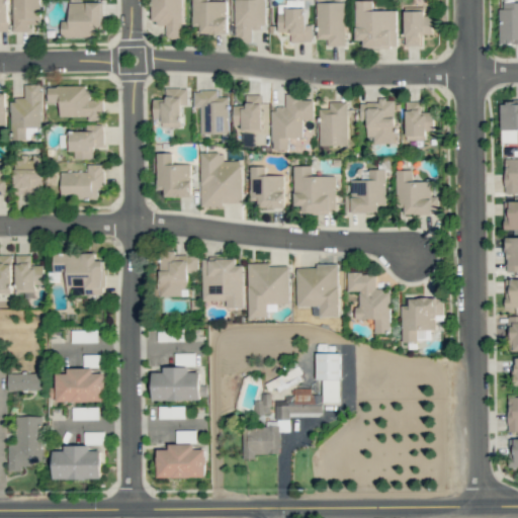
[(0,0),(0,19),(0,31),(8,31),(7,0),(0,0)]
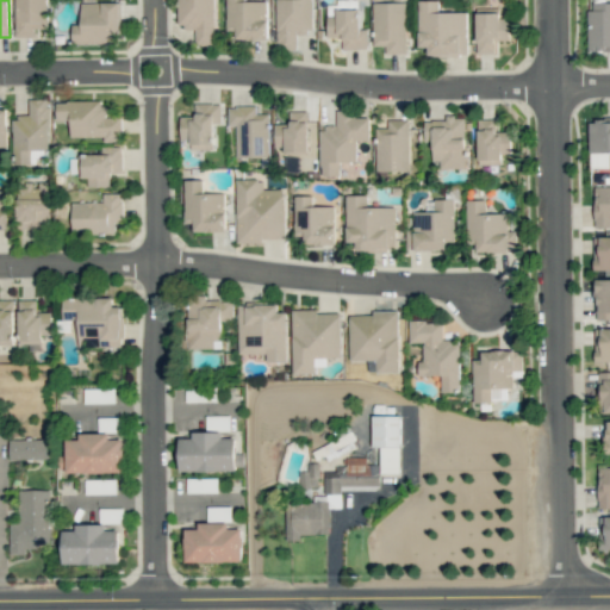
[(14,0),(16,37),(36,37),(35,27),(47,27),(45,0),(14,0)]
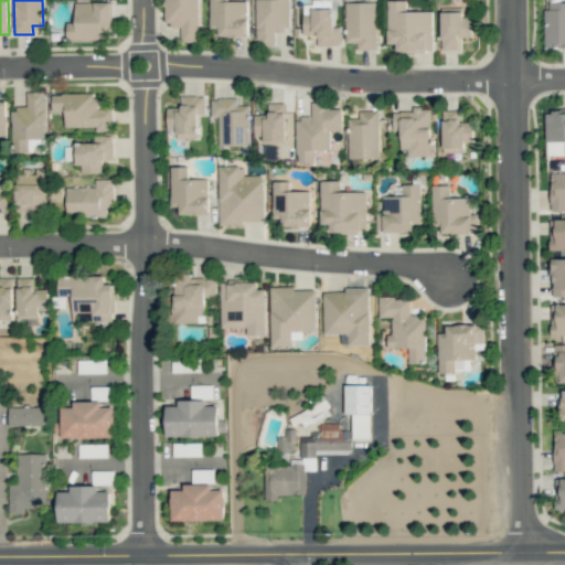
[(164,0),(164,25),(181,27),(181,41),(199,42),(199,0),(164,0)]
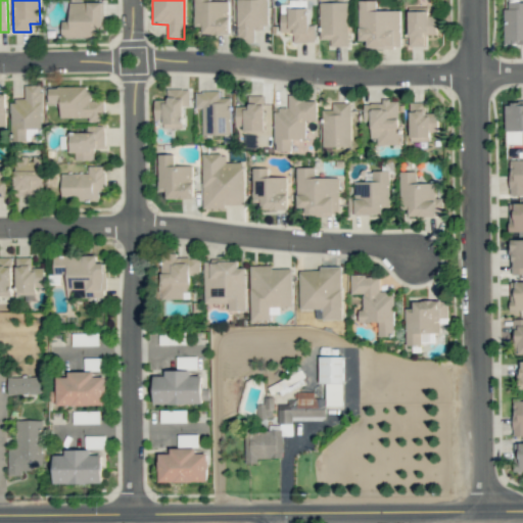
[(210,1),(210,0),(194,0),(195,27),(202,27),(202,34),(230,34),(229,1),(210,1)]
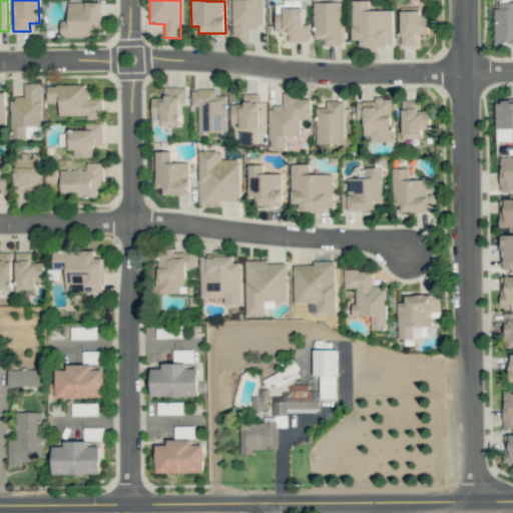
[(231,0),(233,41),(248,41),(248,28),(263,27),(262,0),(231,0)]
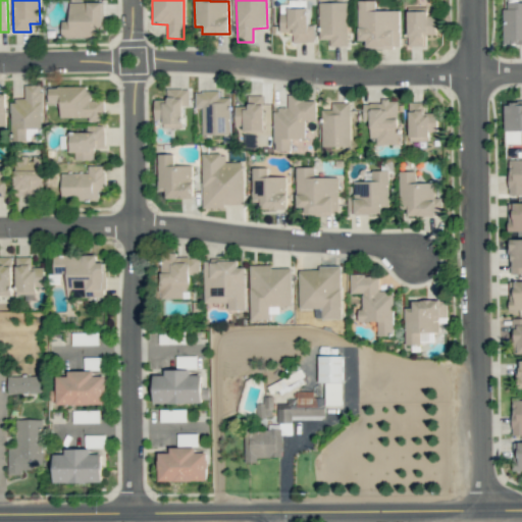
[(400,48),(400,10),(375,10),(375,0),(358,0),(358,40),(366,40),(366,48),(400,48)]
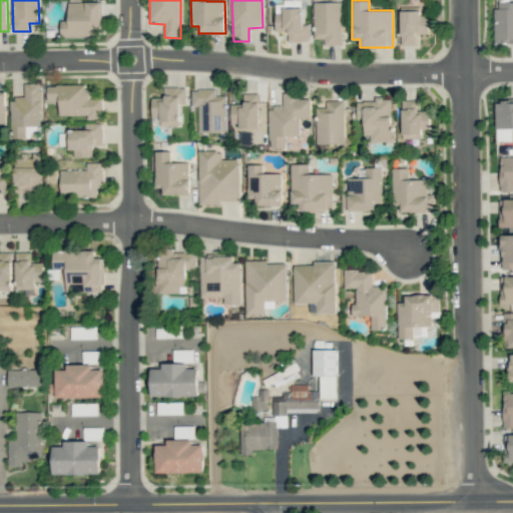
[(68,2),(68,20),(61,20),(61,36),(93,37),(93,30),(100,31),(101,2),(68,2)]
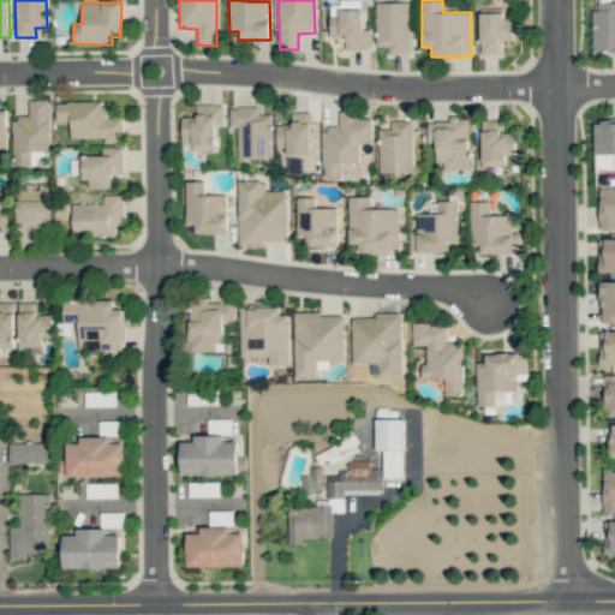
[(375,3),(376,47),(389,46),(389,54),(408,54),(408,3),(375,3)]
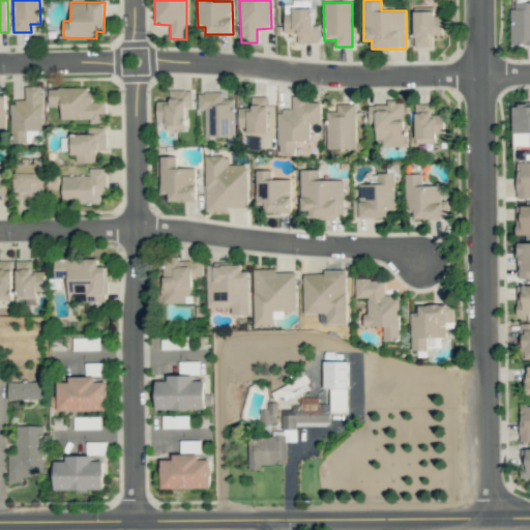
[(511,45),(529,43),(529,2),(510,3),(511,45)]
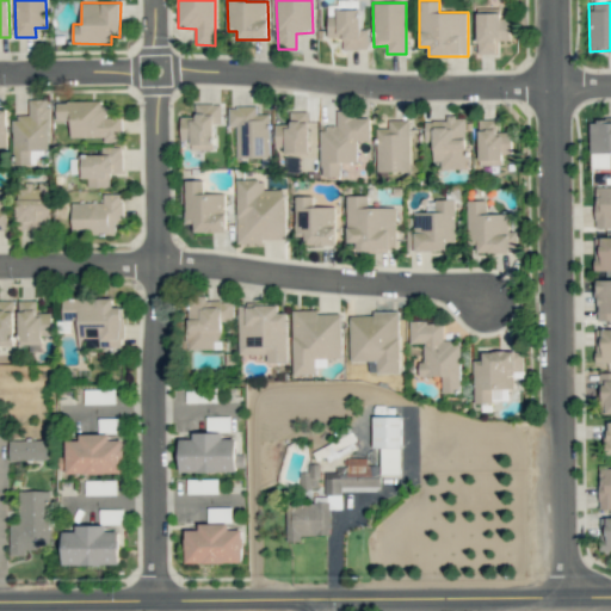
[(328,36),(343,36),(343,50),(368,49),(368,29),(360,30),(359,6),(327,6),(328,36)]
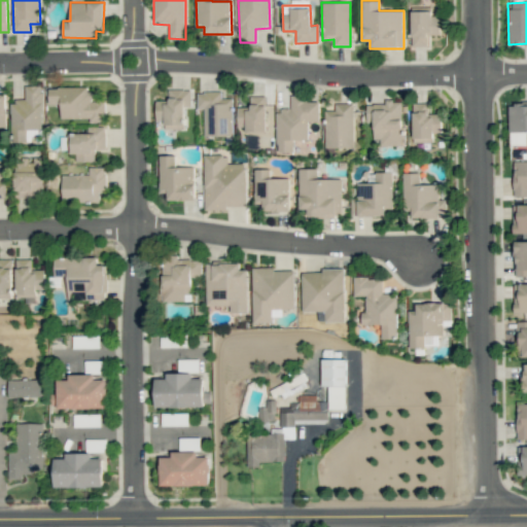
[(427,46),(428,35),(440,35),(440,15),(431,15),(431,11),(412,10),(411,45),(427,46)]
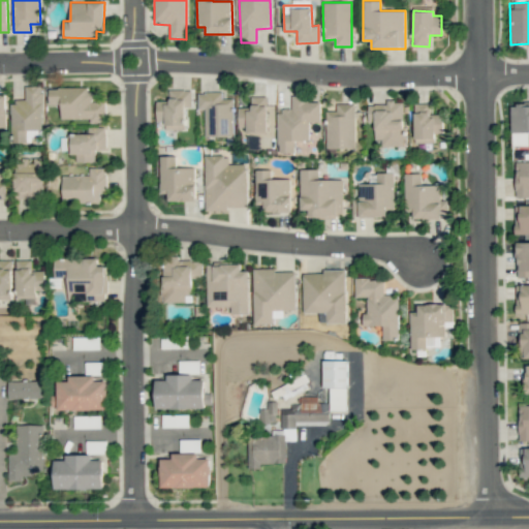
[(27,142),(27,130),(42,130),(42,86),(25,86),(25,101),(12,101),(12,142),(27,142)]
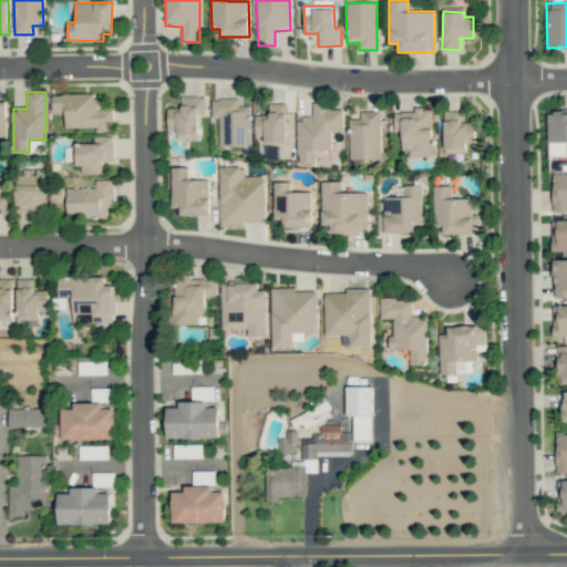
[(65,127),(96,126),(96,132),(113,131),(113,109),(98,110),(96,93),(52,94),(52,112),(65,112),(65,127)]
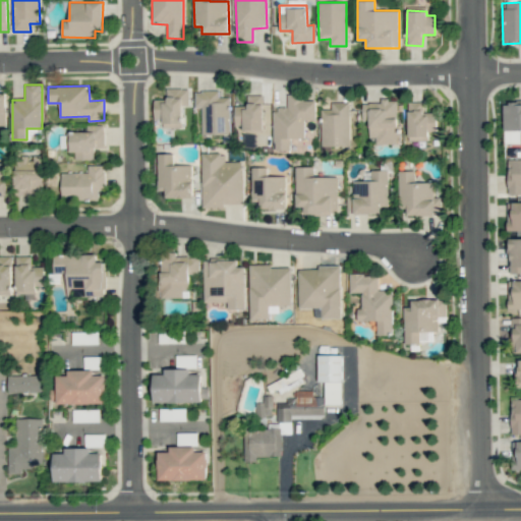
[(154,100),(155,120),(163,119),(163,128),(183,127),(182,106),(189,106),(188,88),(166,89),(166,99),(154,100)]
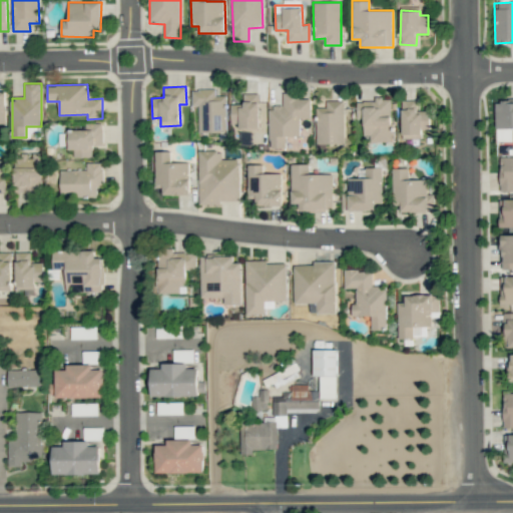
[(226,132),(226,95),(215,95),(215,89),(191,89),(192,105),(198,105),(199,132),(226,132)]
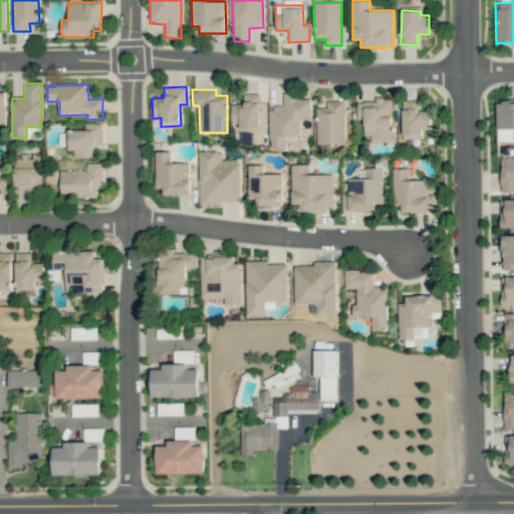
[(260,129),(259,93),(244,93),(244,104),(231,104),(232,123),(240,123),(240,129),(260,129)]
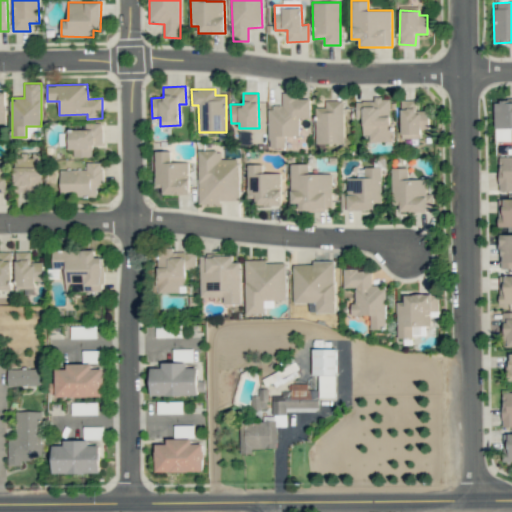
[(310,99),(295,99),(295,93),(282,93),(282,107),(269,107),(269,148),(285,148),(285,136),(299,136),(299,118),(310,118),(310,99)]
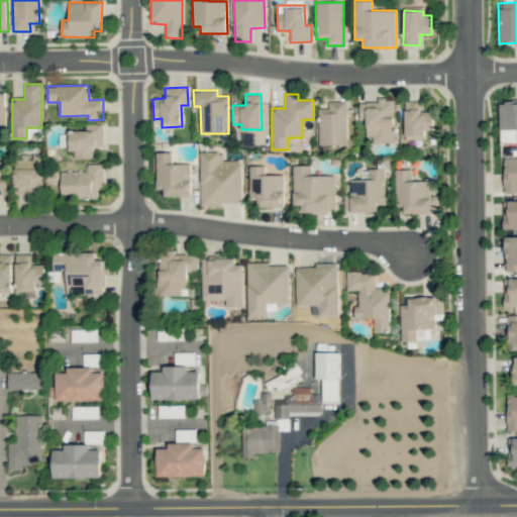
[(359,102),(359,120),(366,120),(367,141),(395,141),(394,99),(377,99),(377,102),(359,102)]
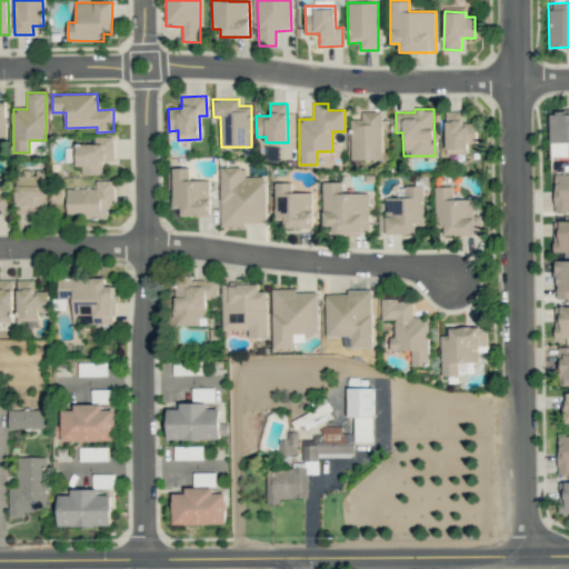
[(568,110),(549,111),(550,143),(568,142),(568,110)]
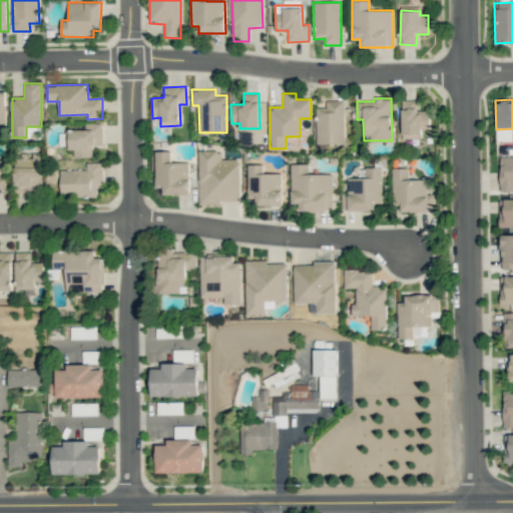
[(317,144),(345,143),(344,100),(326,100),(327,107),(316,107),(317,144)]
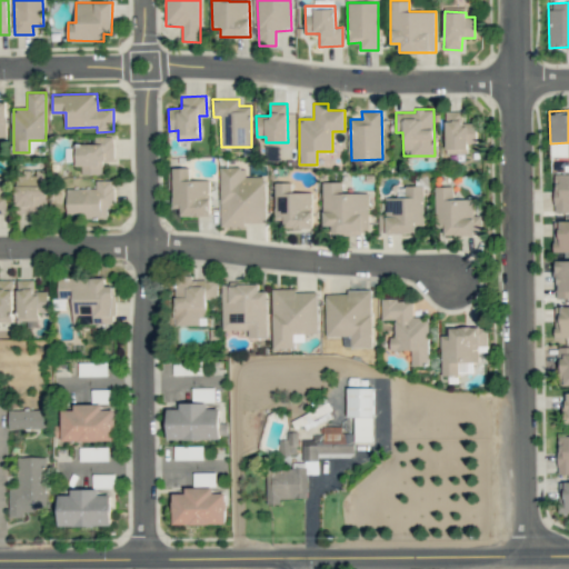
[(446,153),(468,153),(467,143),(477,143),(477,122),(462,123),(462,111),(445,111),(446,153)]
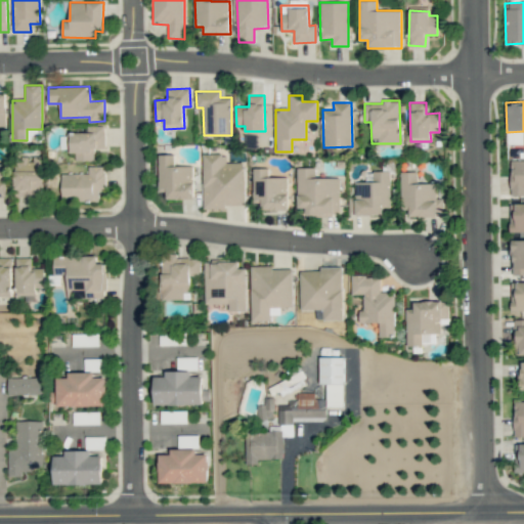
[(104,126),(88,126),(88,132),(72,132),(72,161),(94,160),(94,147),(104,147),(104,126)]
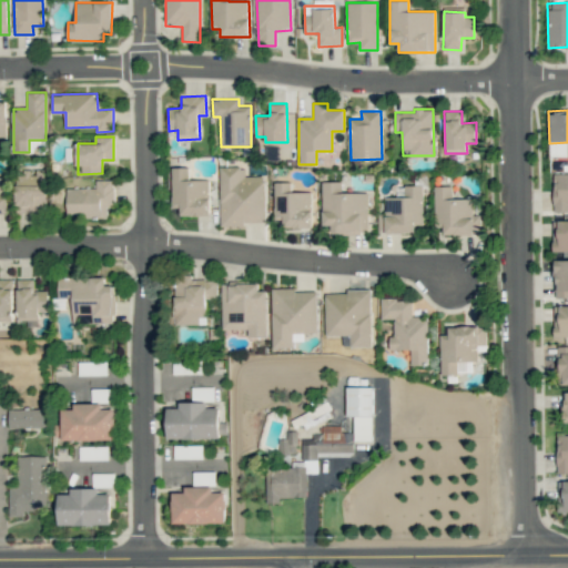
[(567,156),(567,143),(550,142),(549,155),(567,156)]
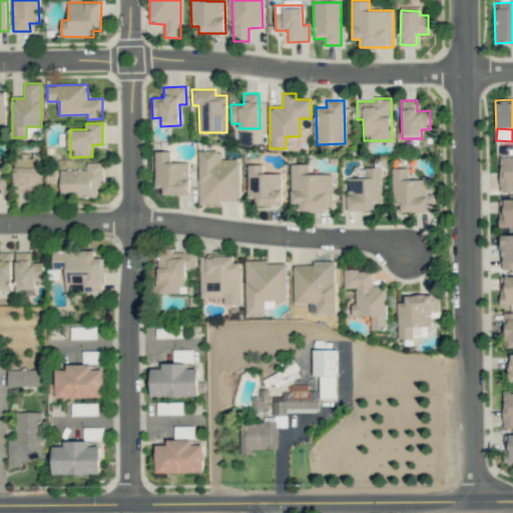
[(198,151),(200,204),(220,204),(220,200),(240,200),(239,159),(221,159),(220,150),(198,151)]
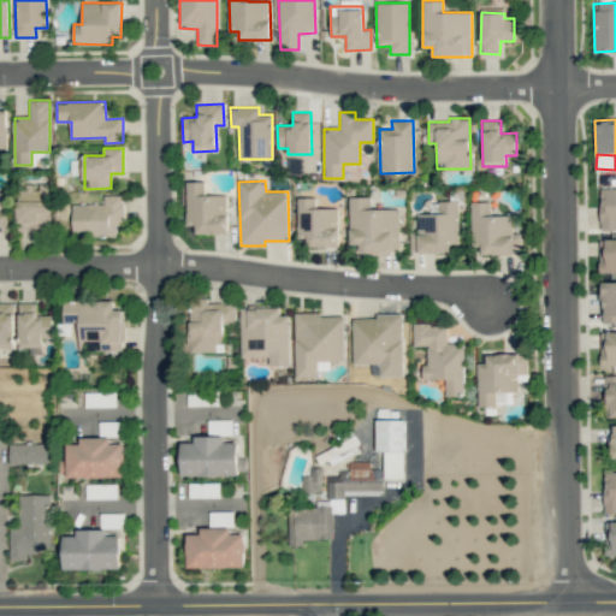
[(227,234),(227,195),(205,195),(205,182),(187,182),(187,225),(195,225),(196,234),(227,234)]
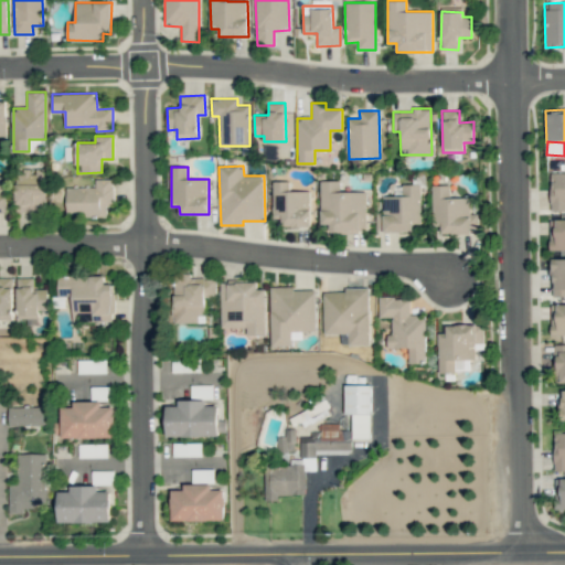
[(564,172),(550,172),(551,211),(564,210),(564,172)]
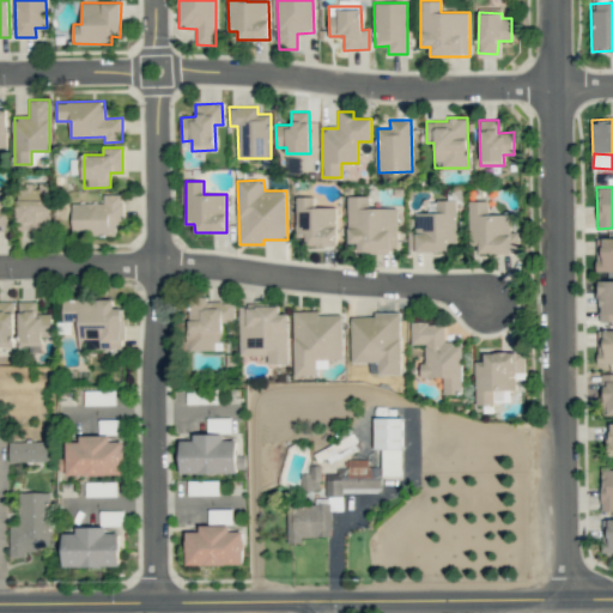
[(17,231),(48,231),(48,190),(17,189),(17,231)]
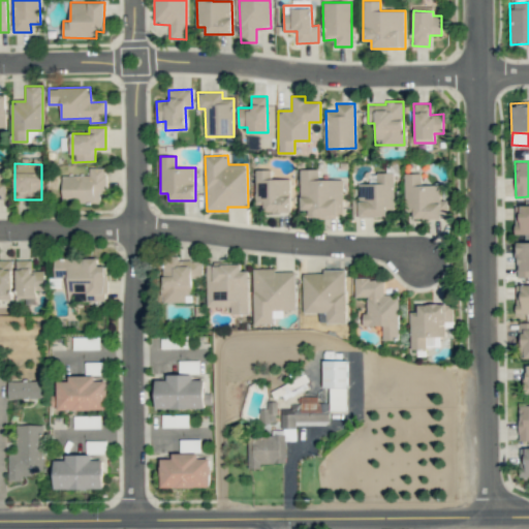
[(99,203),(99,192),(106,192),(106,167),(89,167),(89,176),(62,176),(62,203),(99,203)]
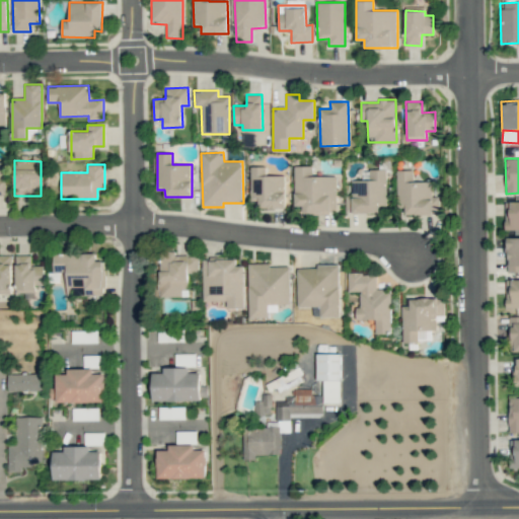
[(285,208),(285,175),(267,175),(267,166),(250,167),(251,201),(258,200),(258,208),(285,208)]
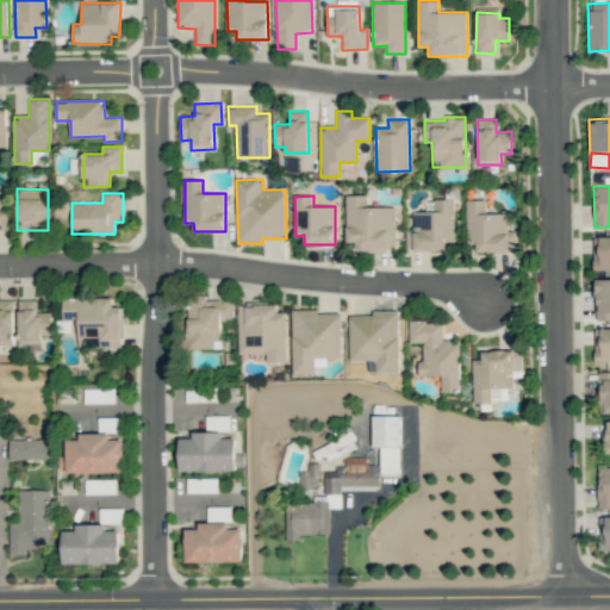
[(396,207),(367,206),(367,195),(347,195),(347,242),(356,242),(355,251),(394,253),(396,207)]
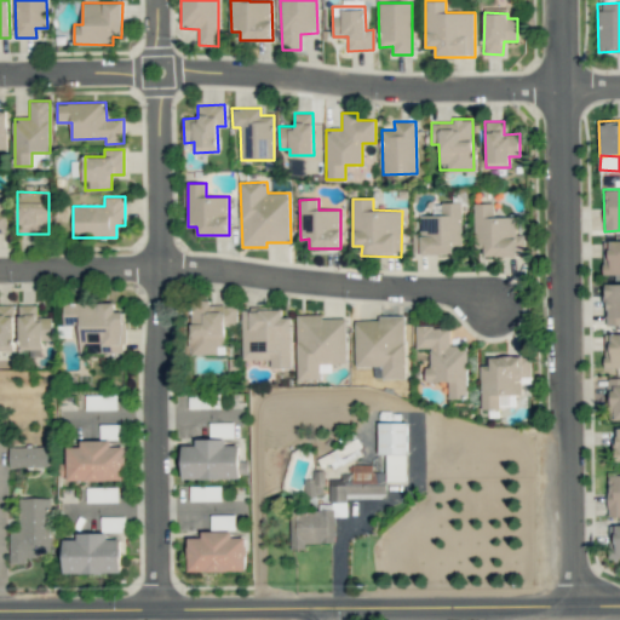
[(413,254),(453,253),(453,246),(461,245),(461,202),(441,202),(441,213),(420,213),(420,233),(413,234),(413,254)]
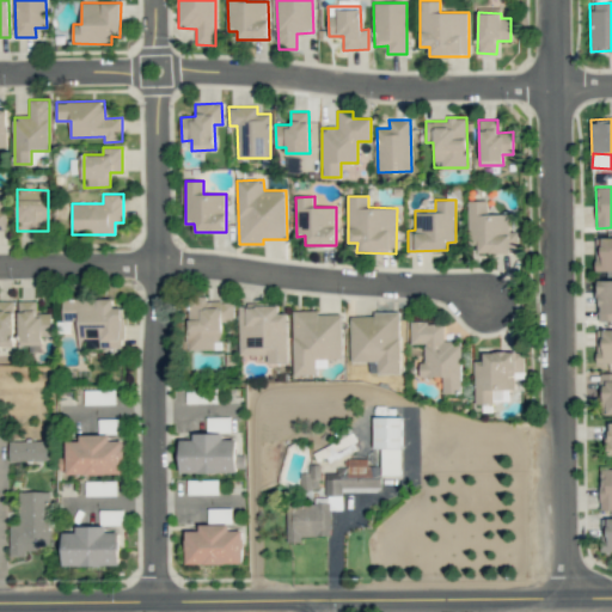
[(478,254),(518,252),(516,232),(509,232),(509,214),(488,214),(488,201),(469,201),(469,244),(478,244),(478,254)]
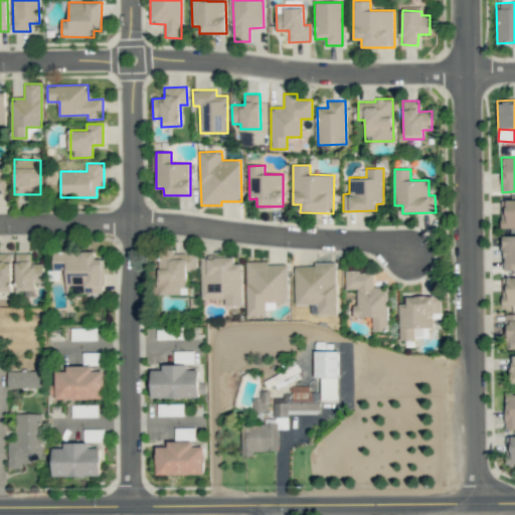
[(501,227),(514,227),(514,199),(501,199),(501,227)]
